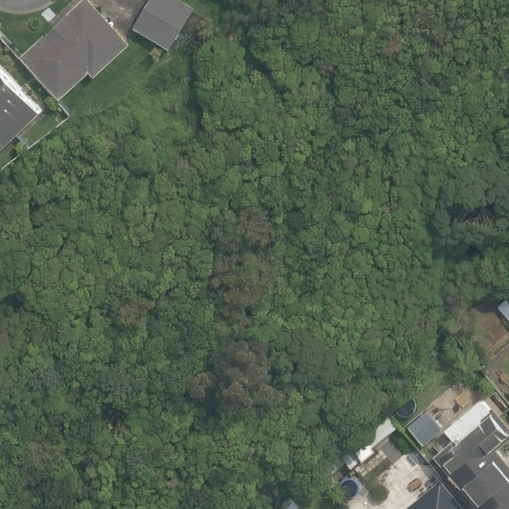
[(83,0),(20,59),(59,100),(89,72),(93,77),(128,46),(86,0),(83,0)]
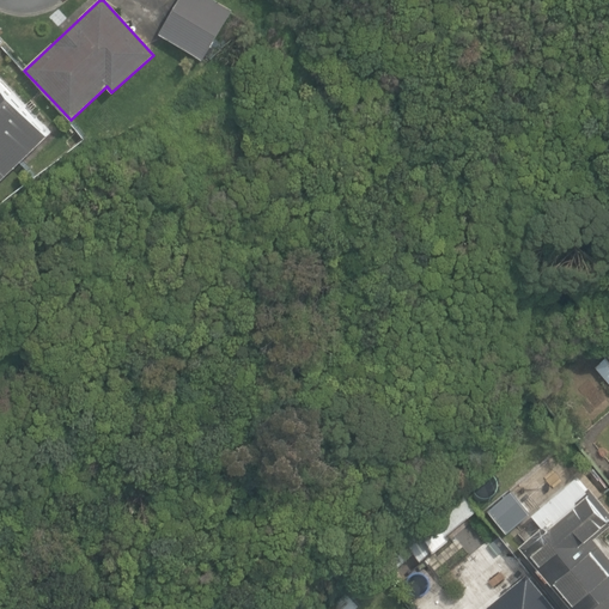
[(178,0),(159,35),(202,60),(231,12),(209,0),(178,0)]
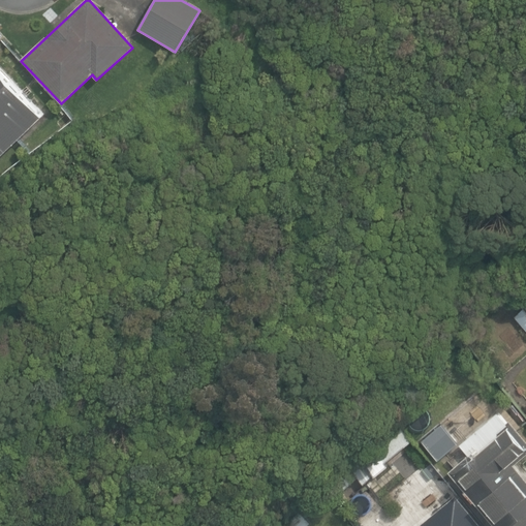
[(0,158),(43,118),(0,71),(0,158)]
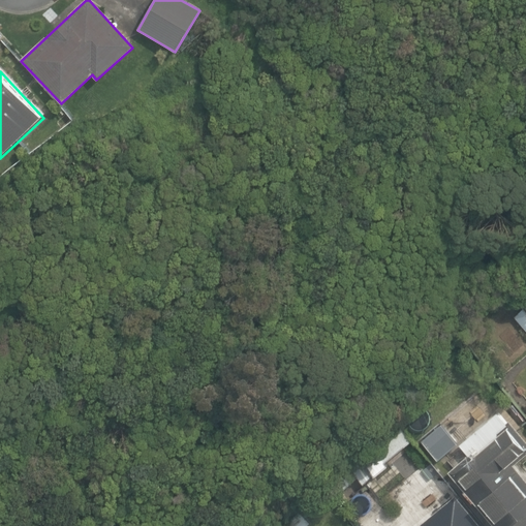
[(525,301),(509,316),(525,334),(525,301)]
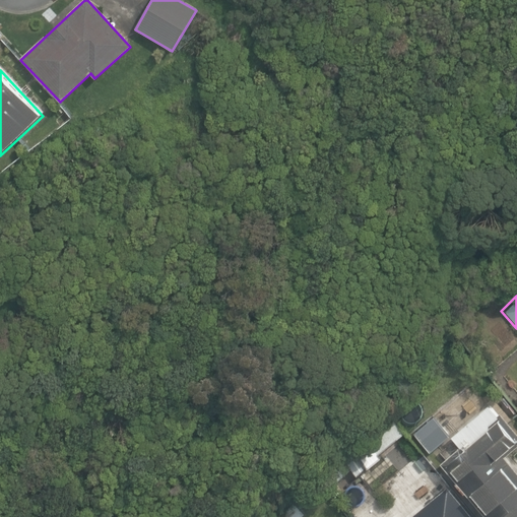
[(498,417),(489,407),(451,439),(459,449),(441,465),(483,516),(516,516),(516,474),(503,458),(516,446),(516,436),(500,415),(498,417)]
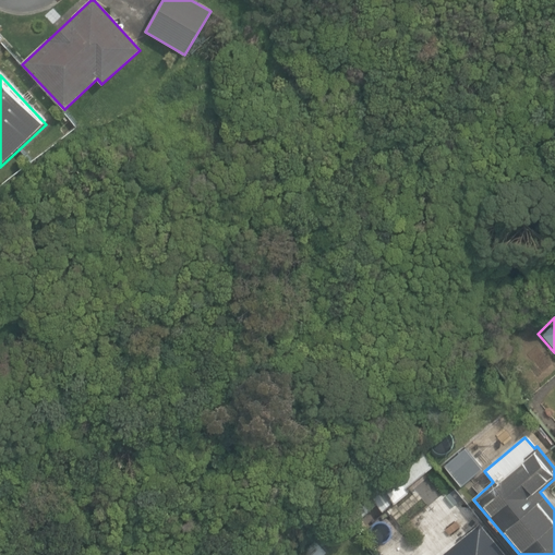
[(444,467),(461,486),(481,470),(465,449),(444,467)]
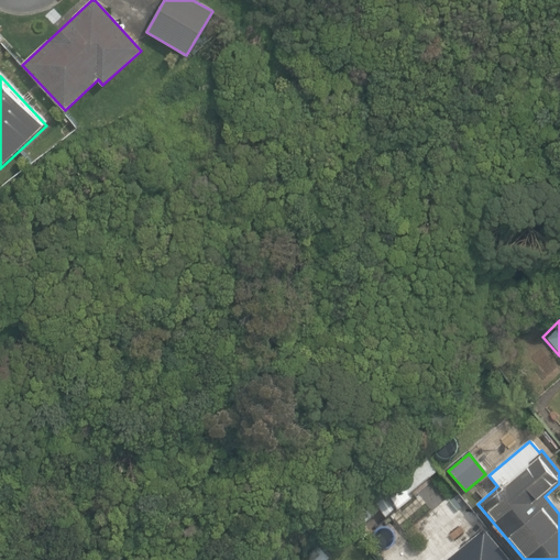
[(398,509),(412,498),(408,494),(435,472),(420,456),(382,489),(398,509)]
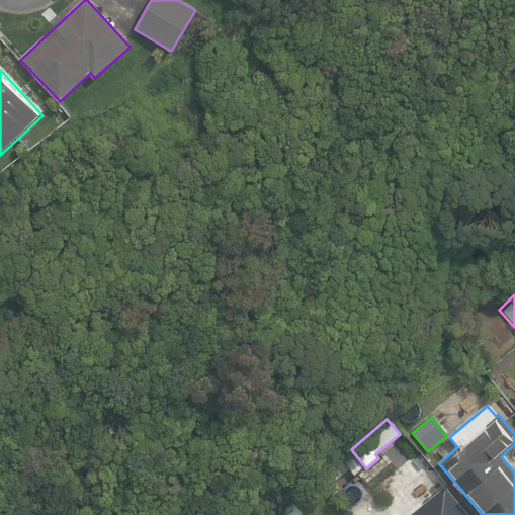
[(467,514),(444,487),(411,514),(467,514)]
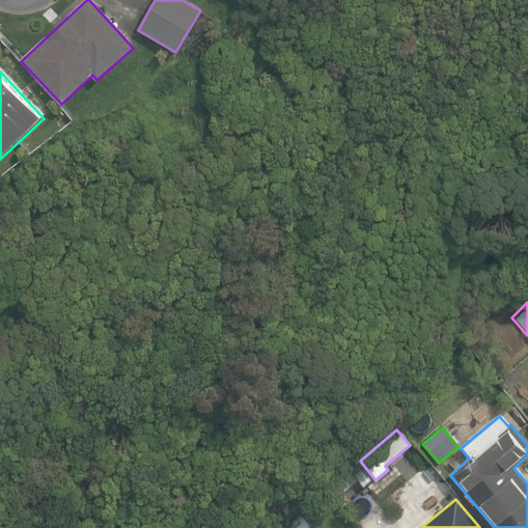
[(309,527),(298,516),(284,527),(309,527)]
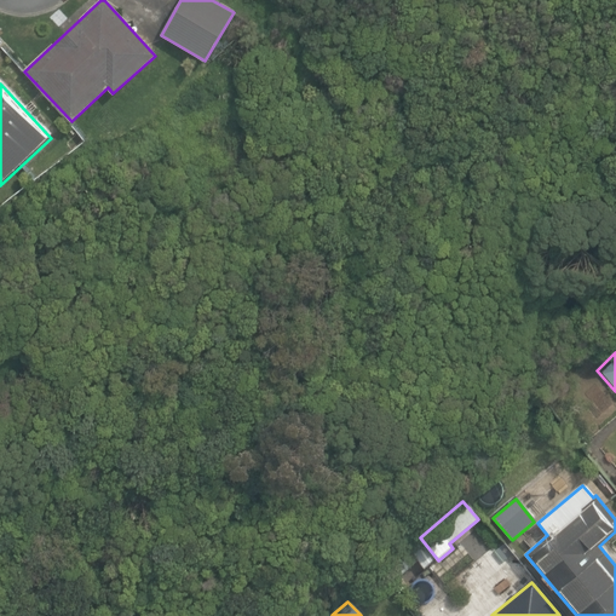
All buildings are outlined.
